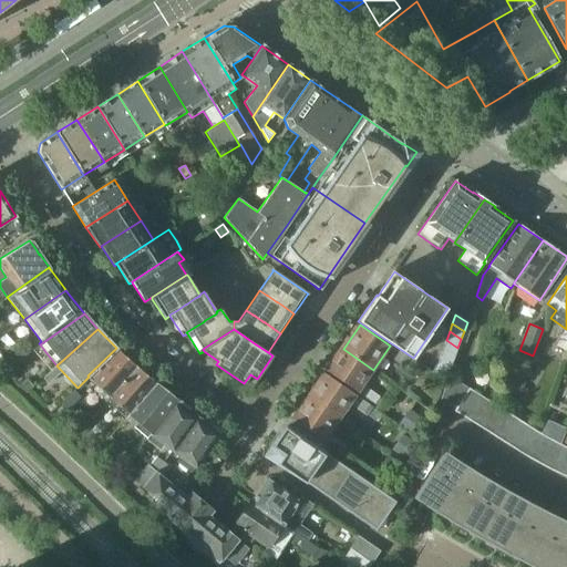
[(446,340),(443,348),(455,356),(457,348),(446,340)]
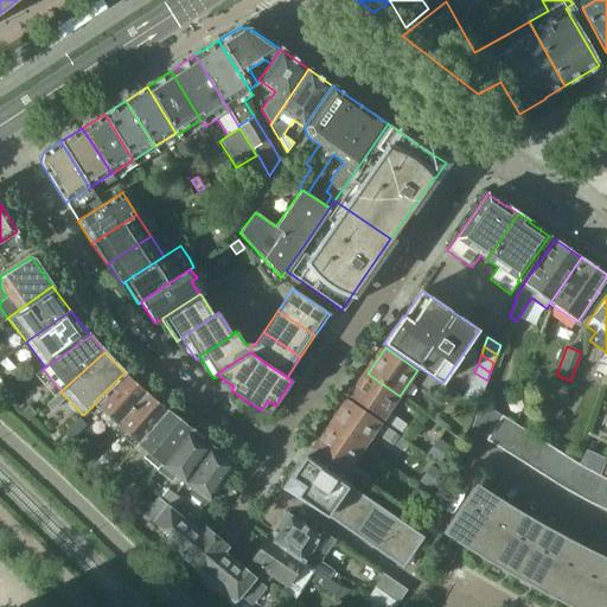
[(474,372),(472,382),(484,390),(487,381),(474,372)]
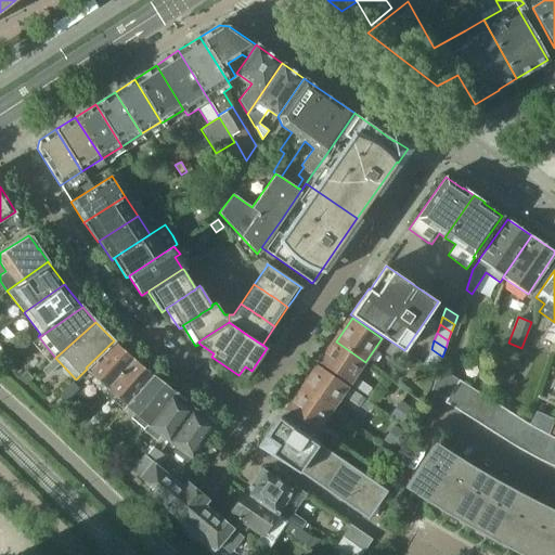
[(321,363),(351,384),(356,377),(365,362),(336,341),(321,363)]
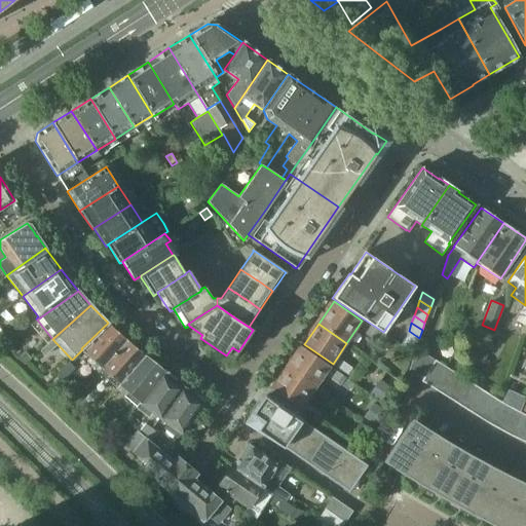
[(83,350),(104,369),(129,342),(125,339),(125,336),(121,333),(118,333),(110,325),(83,350)]
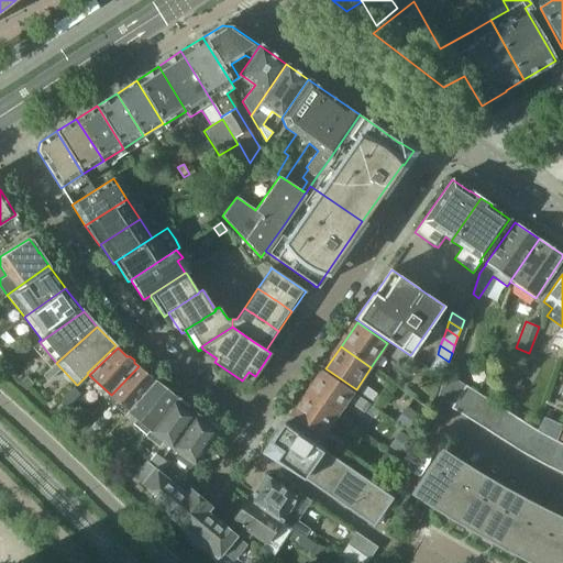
[(397,348),(390,357),(404,366),(410,356),(397,348)]
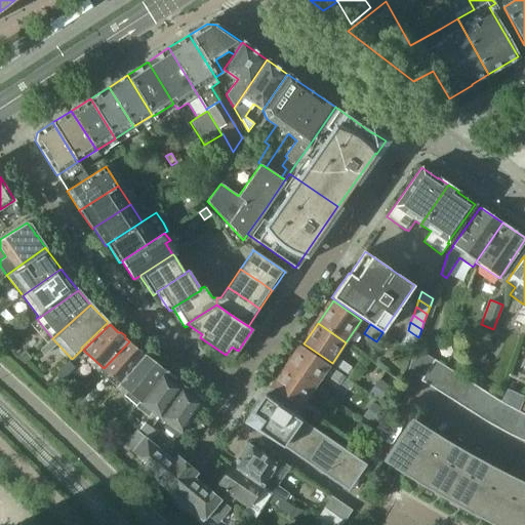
[(0,344),(8,338),(2,330),(0,331),(0,344)]
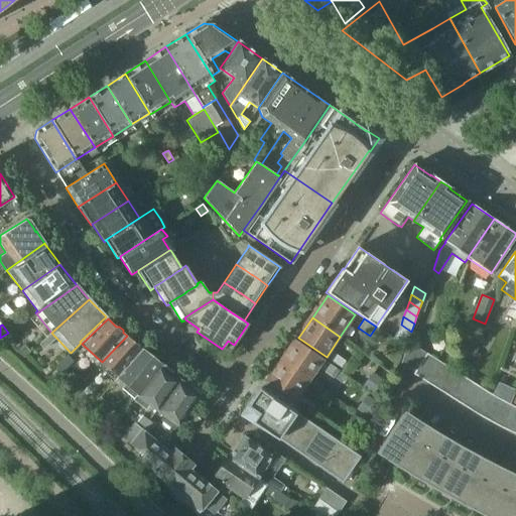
[(399,330),(397,333),(408,340),(411,332),(401,325),(399,330)]
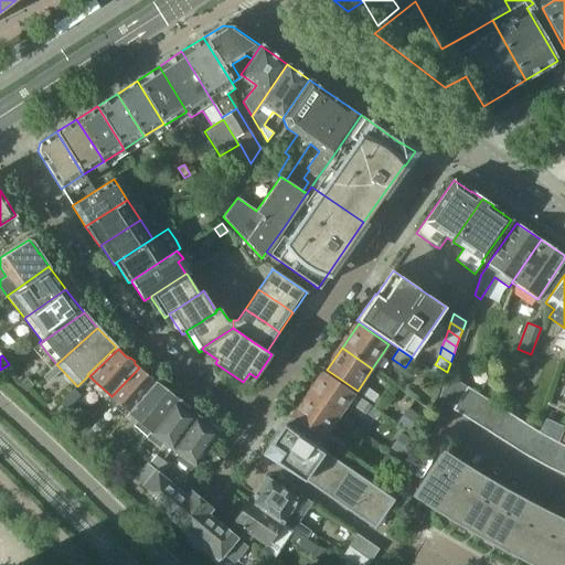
[(435,364),(430,371),(444,381),(447,372),(435,364)]
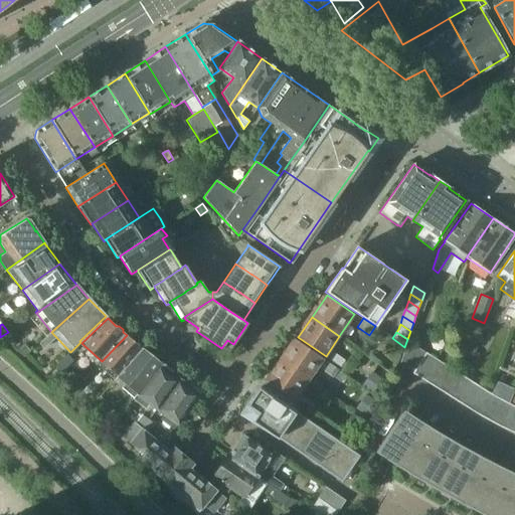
[(102,361),(120,377),(144,350),(141,348),(141,345),(137,342),(134,342),(127,335),(102,361)]
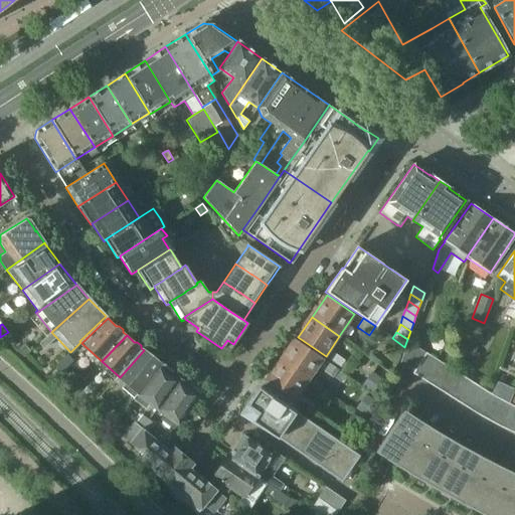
[(463,352),(474,356),(480,339),(469,335),(463,352)]
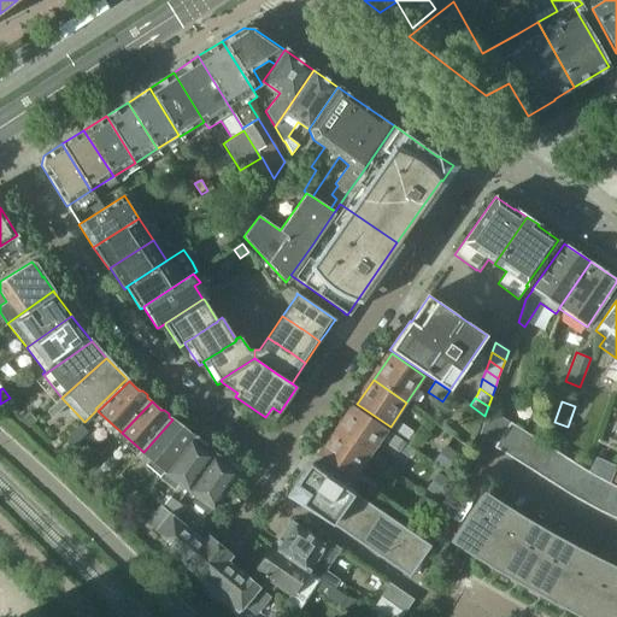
[(45,412),(35,404),(22,417),(31,427),(45,412)]
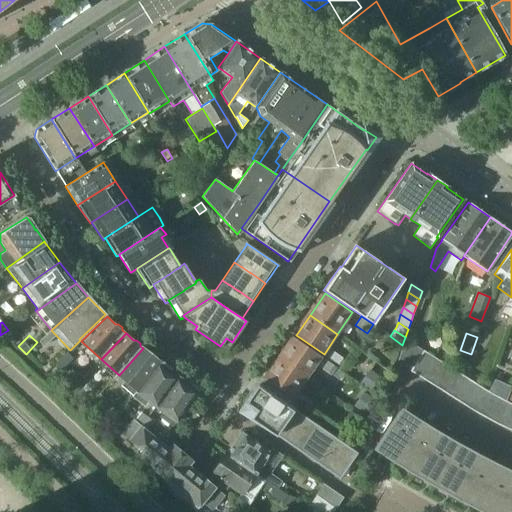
[(306,377),(320,356),(294,338),(280,358),(306,377)]
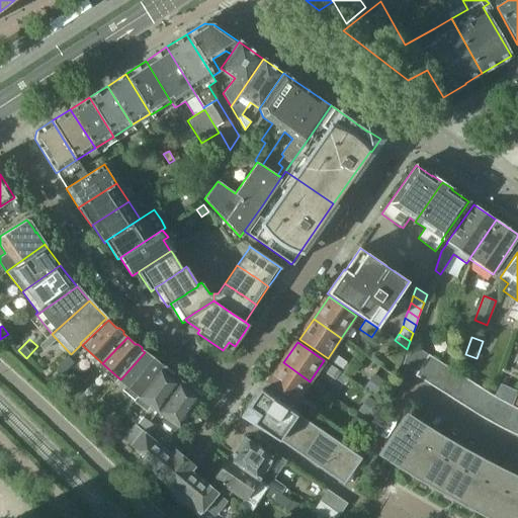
[(127,387),(139,397),(163,366),(159,363),(159,361),(155,358),(152,358),(145,352),(120,379),(117,383),(124,391),(127,387)]
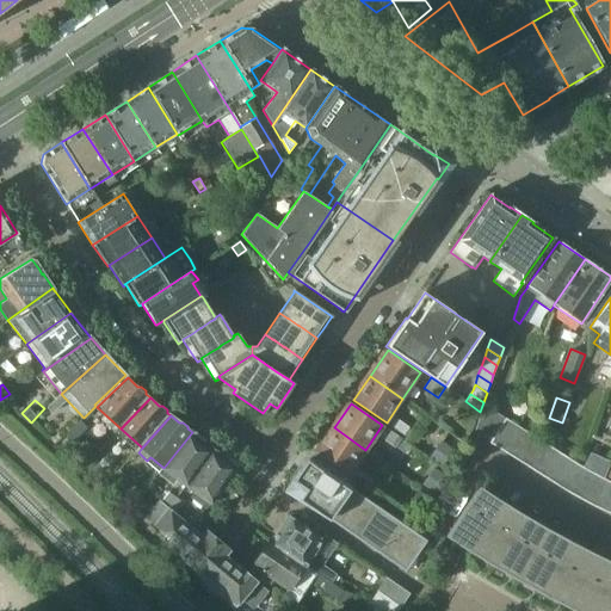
[(397,419),(392,427),(403,436),(409,427),(397,419)]
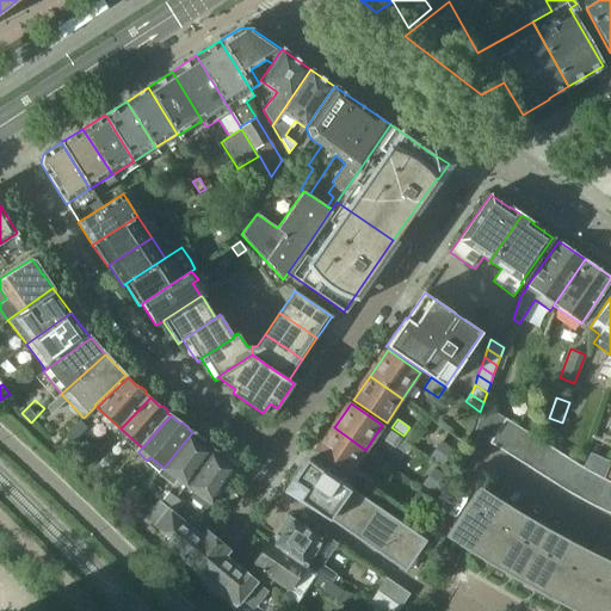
[(494,437),(489,443),(505,452),(520,429),(505,419),(494,437)]
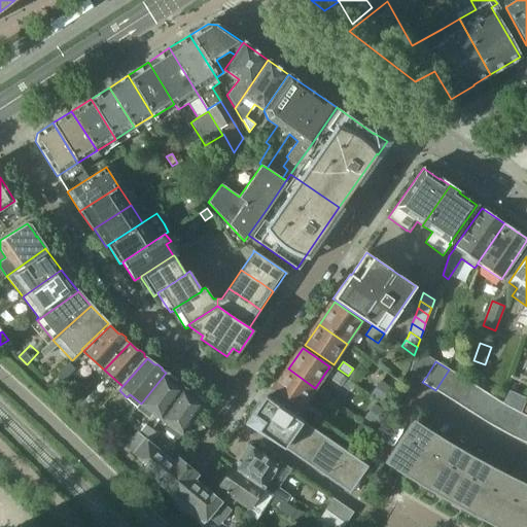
[(76,369),(69,362),(56,375),(62,382),(76,369)]
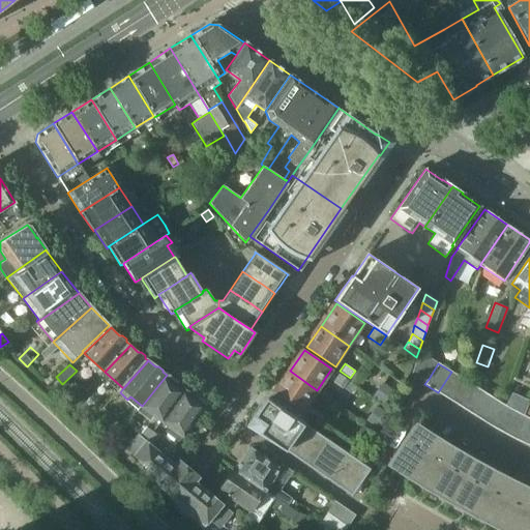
[(277,394),(302,412),(317,390),(290,371),(274,392),(275,393),(277,394)]
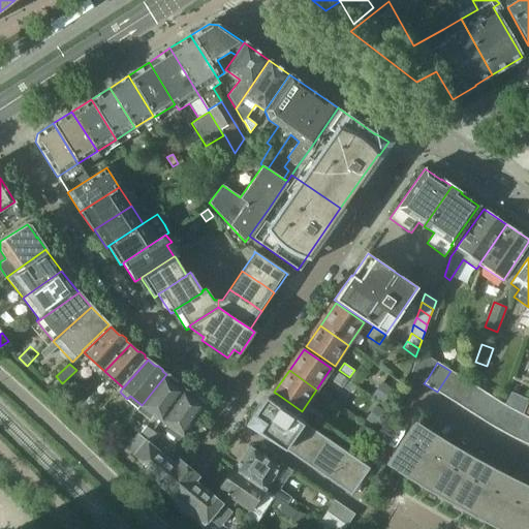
[(447,399),(461,377),(450,371),(437,392),(447,399)]
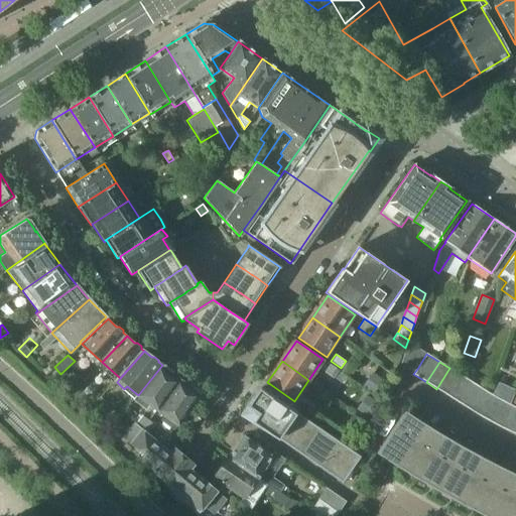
[(329,363),(323,372),(329,376),(334,379),(340,371),(335,367),(329,363)]
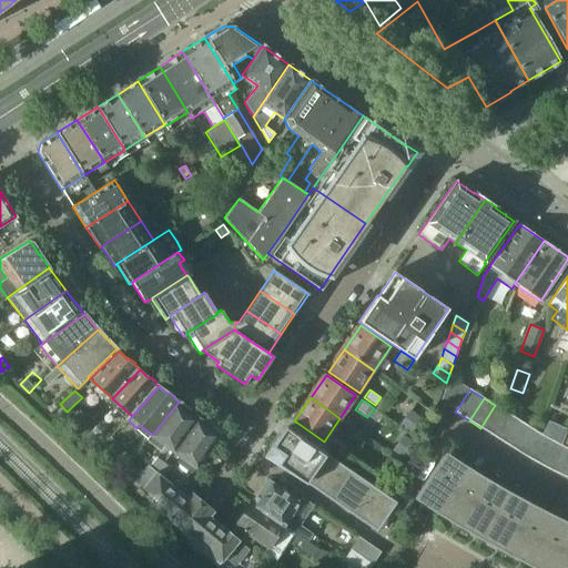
[(152,435),(175,452),(200,417),(190,409),(189,407),(185,404),(182,405),(179,402),(152,435)]
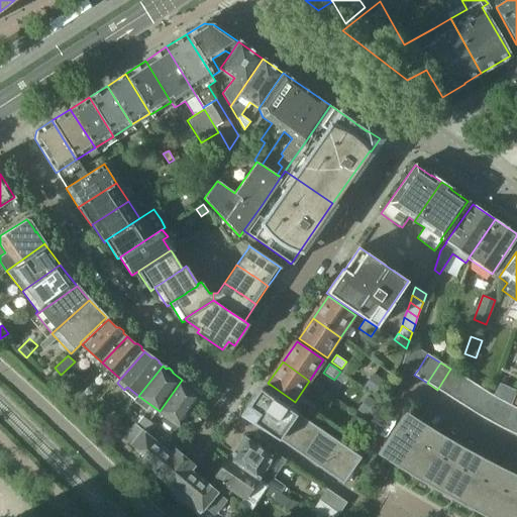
[(461,376),(450,369),(437,390),(448,396),(461,376)]
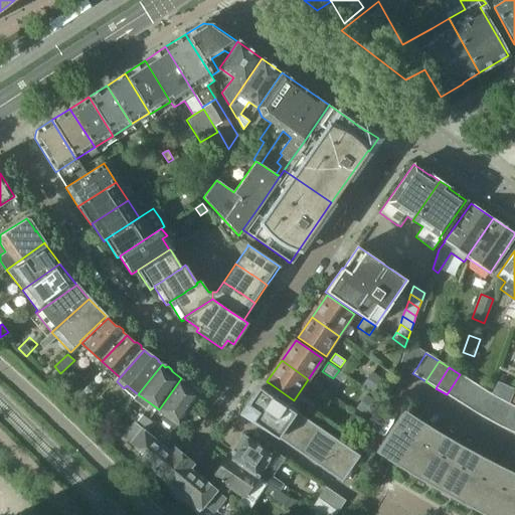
[(380,380),(372,374),(364,385),(372,391),(380,380)]
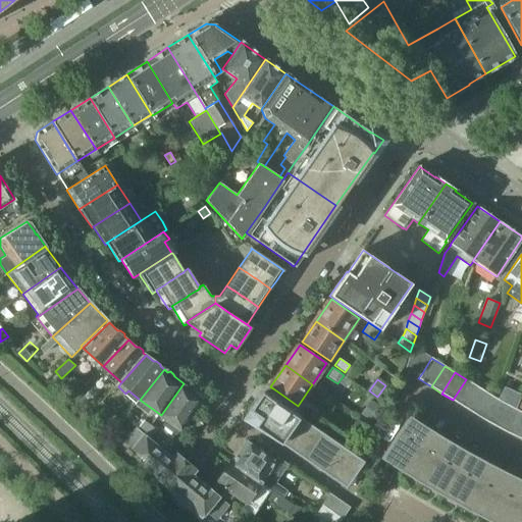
[(477,386),(466,379),(453,400),(464,407),(477,386)]
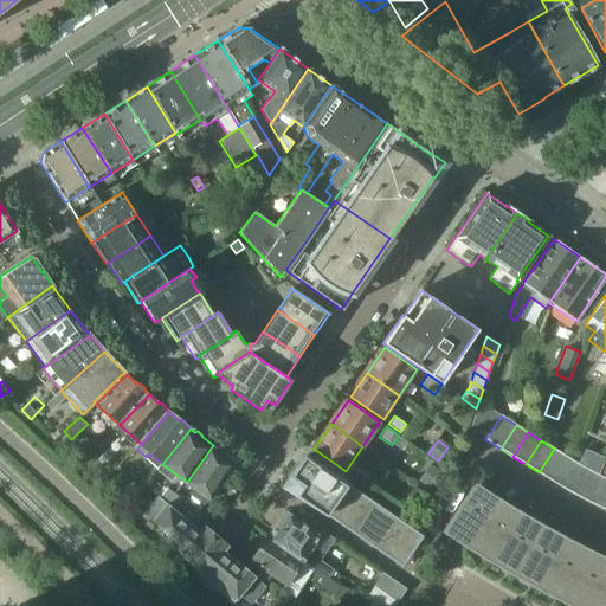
[(224,453),(213,445),(187,482),(211,500),(237,462),(233,461),(233,457),(227,452),(224,453)]
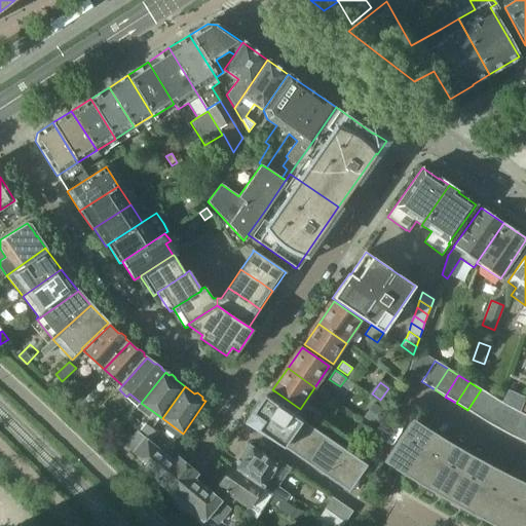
[(479,417),(492,397),(481,389),(467,410),(479,417)]
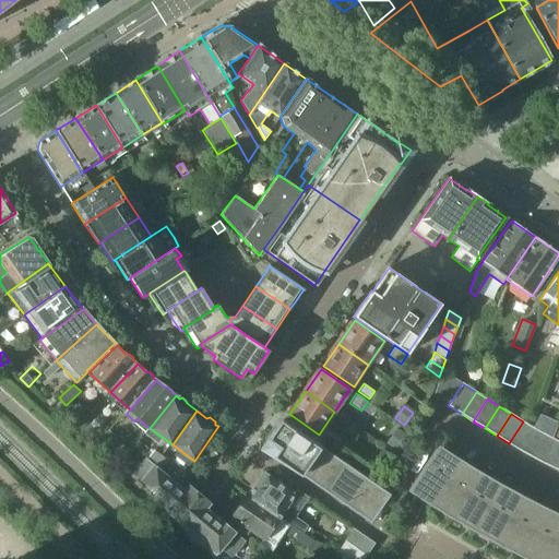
[(302,475),(322,445),(326,440),(325,439),(319,435),(293,416),(290,415),(286,421),(284,419),(264,449),(302,475)]
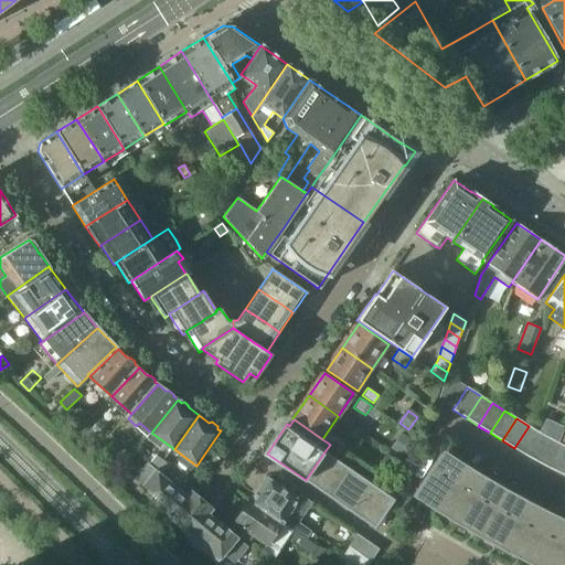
[(526,456),(540,433),(529,426),(514,448),(524,455),(526,456)]
